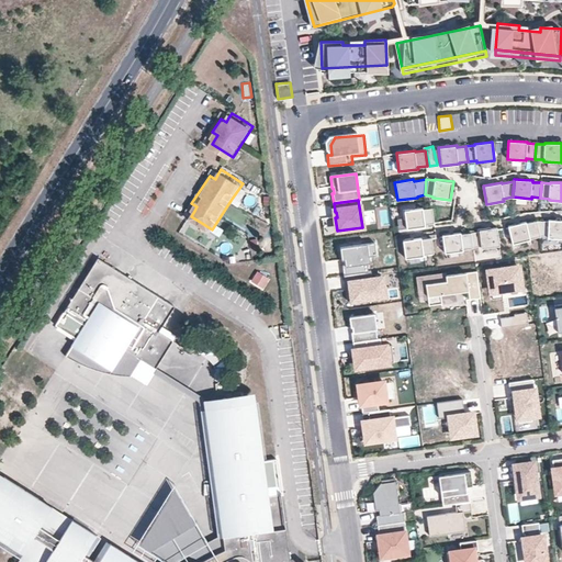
[(426,225),(435,224),(434,208),(424,209),(424,208),(405,210),(407,228),(427,226),(426,225)]
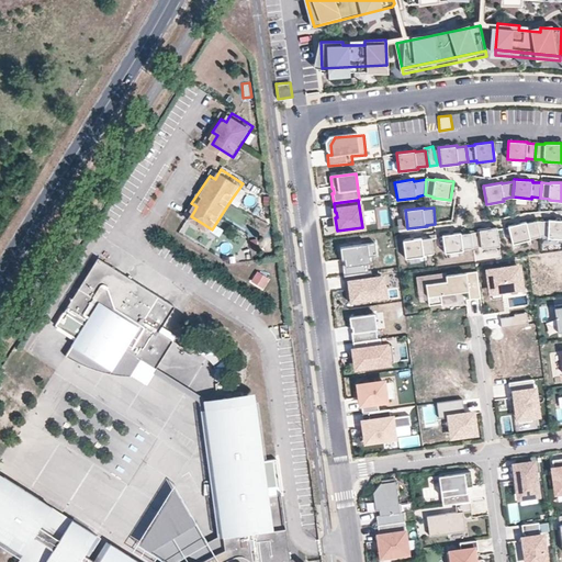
[(548,238),(561,238),(561,220),(549,220),(549,222),(537,221),(540,237),(549,237),(548,238)]
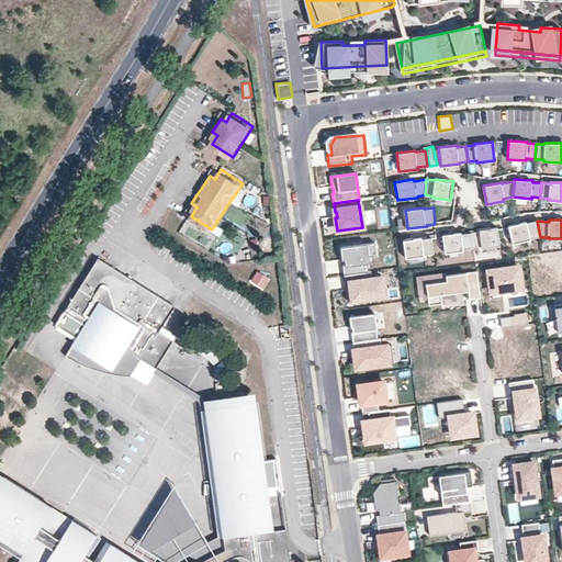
[(508,226),(513,245),(531,240),(530,238),(540,237),(537,221),(527,223),(527,222),(508,226)]
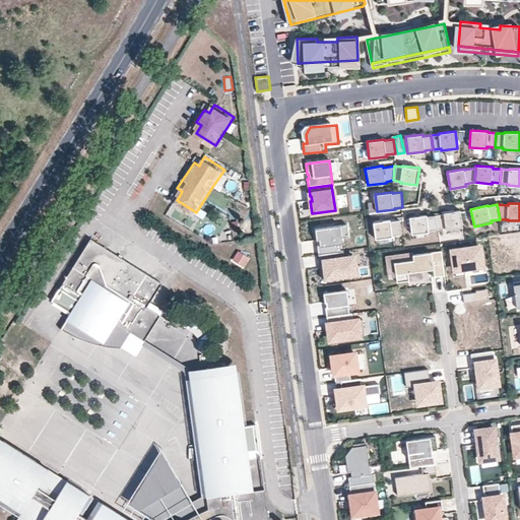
[(462,228),(460,210),(443,212),(444,214),(436,215),(437,229),(445,228),(446,230),(462,228)]
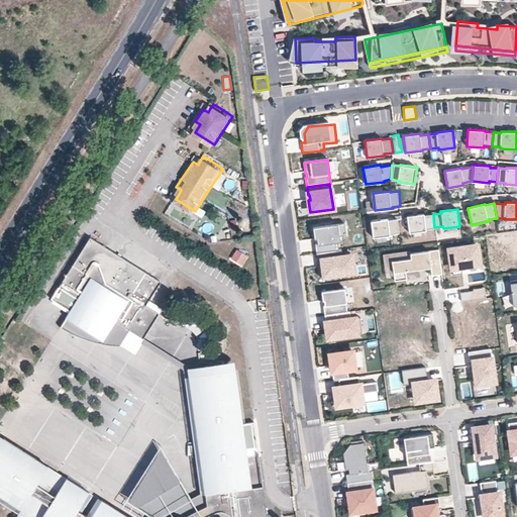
[(424,213),(408,215),(410,232),(426,230),(426,228),(434,227),(433,214),(424,214),(424,213)]
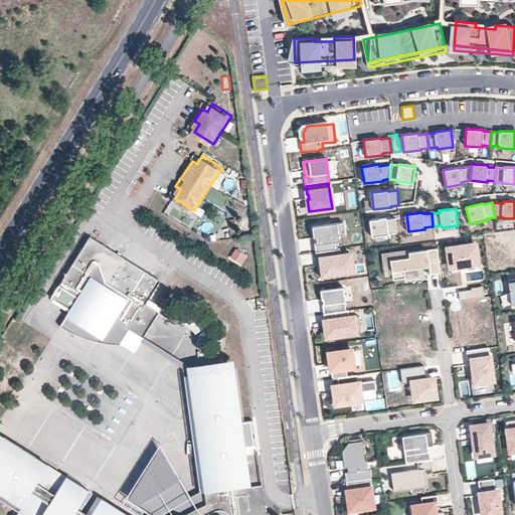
[(369,220),(371,237),(388,234),(388,233),(398,232),(396,217),(386,219),(386,217),(369,220)]
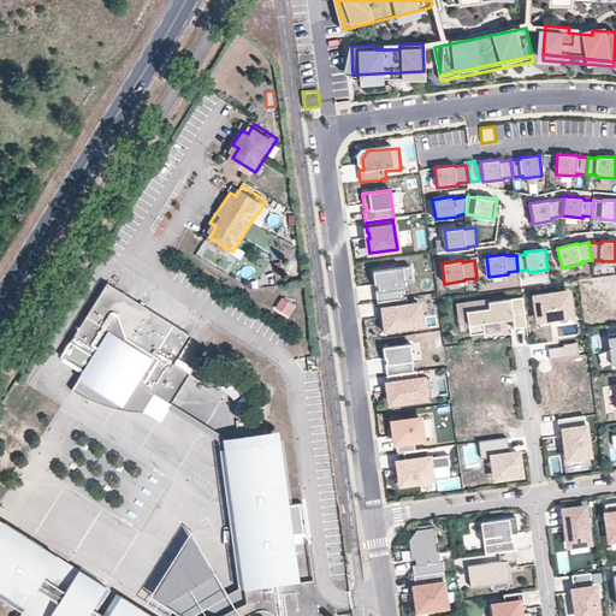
[(377,291),(378,302),(404,298),(403,289),(408,289),(407,282),(410,282),(408,267),(374,272),(375,285),(378,285),(379,290),(377,291)]
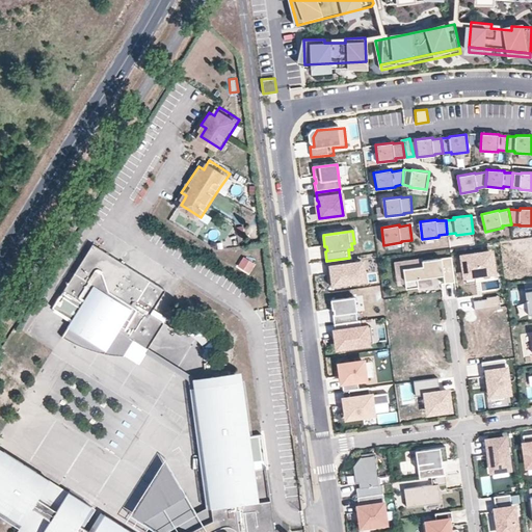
[(83,304),(64,334),(85,345),(107,350),(122,327),(136,338),(150,346),(166,321),(166,320),(154,312),(168,288),(97,241),(64,292),(83,304)]
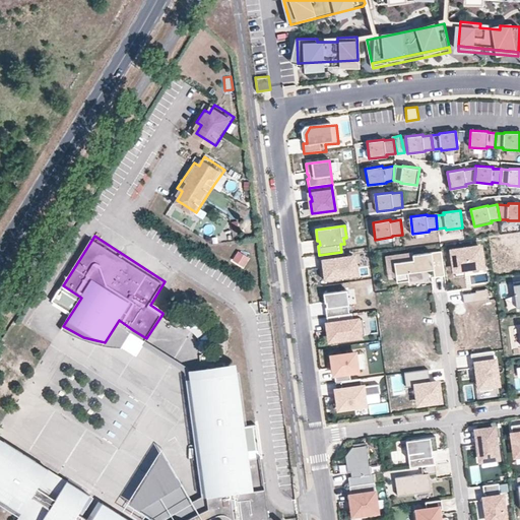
[(483,245),(449,250),(452,273),(468,271),(486,269),(483,245)]
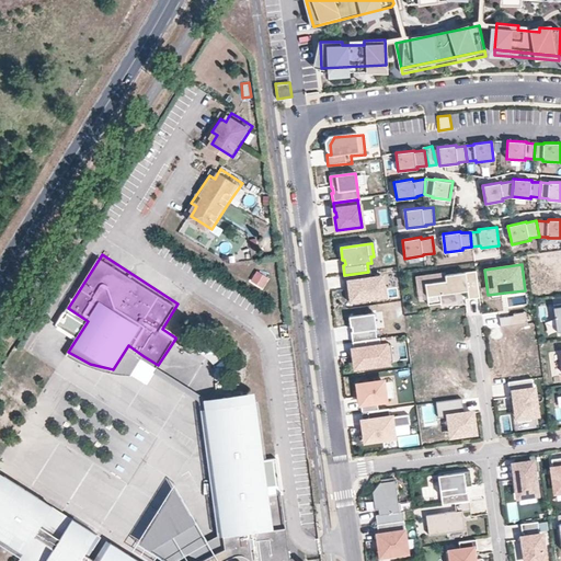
[(480,297),(477,271),(446,274),(447,279),(426,283),(428,305),(442,302),(441,294),(455,292),(455,289),(459,288),(462,288),(462,290),(468,289),(469,298),(480,297)]
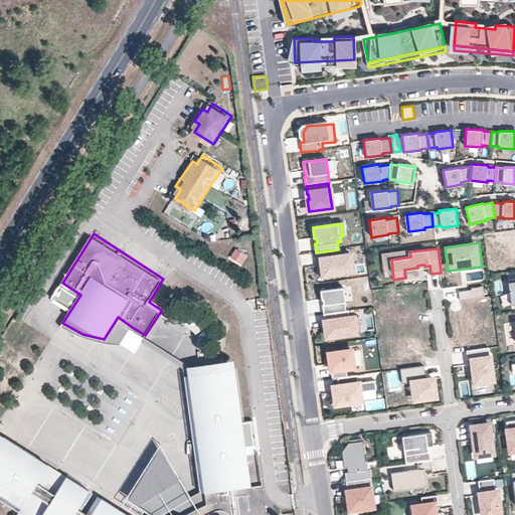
[(338,249),(316,252),(317,261),(322,261),(322,266),(317,266),(319,276),(352,272),(350,255),(342,258),(341,249),(338,249)]
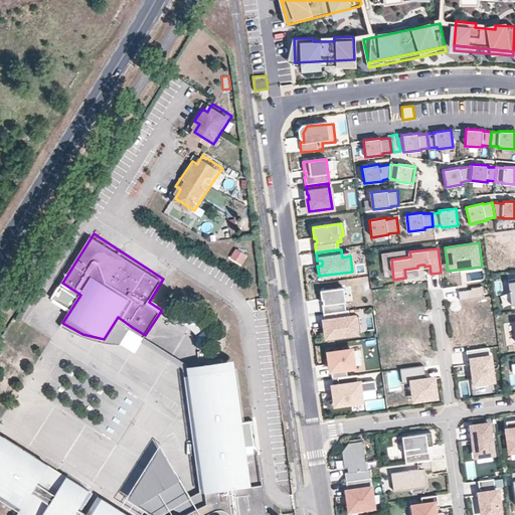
[(472,290),(459,292),(460,300),(484,297),(483,287),(471,289),(472,290)]
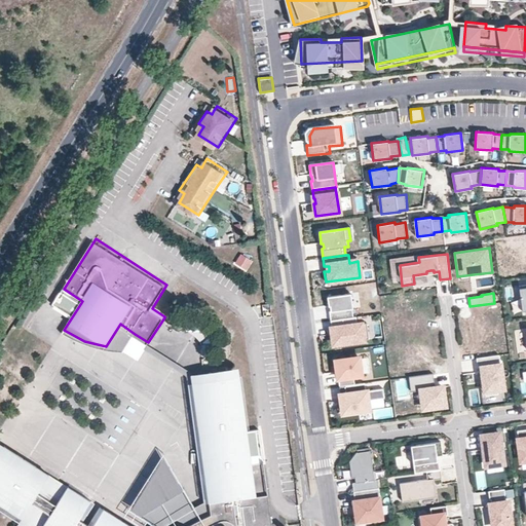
[(335,308),(336,325),(354,323),(353,310),(358,310),(357,295),(331,297),(332,309),(335,308)]
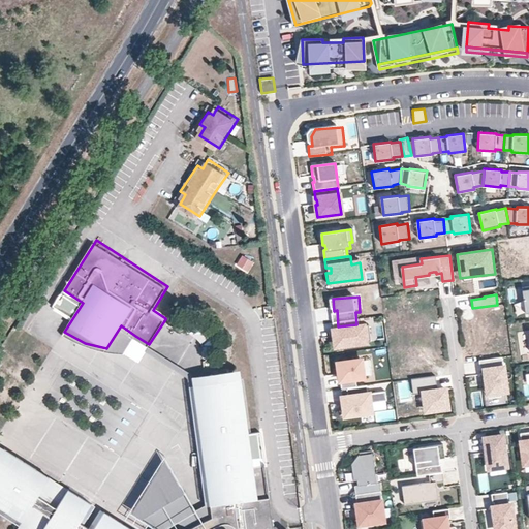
[(338,327),(334,327),(337,351),(373,346),(370,322),(356,324),(338,327)]
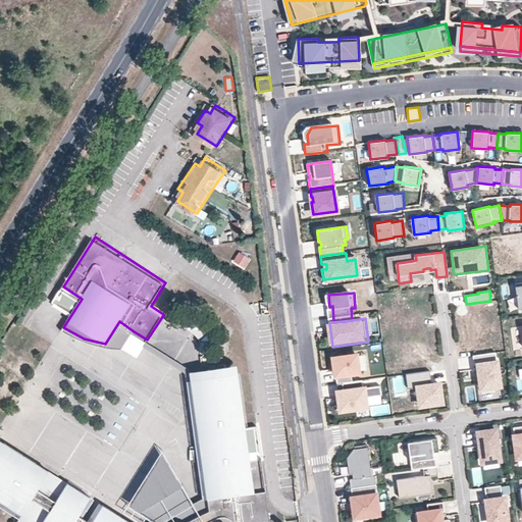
[(119,321),(105,344),(124,347),(132,335),(190,373),(206,504),(210,501),(194,370),(194,369),(147,340),(134,331),(119,321)]
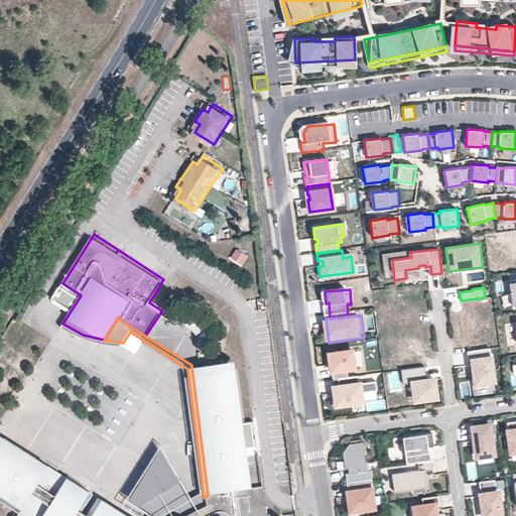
[(498,385),(494,356),(490,357),(489,349),(468,352),(469,359),(470,359),(472,373),(474,388),(498,385)]
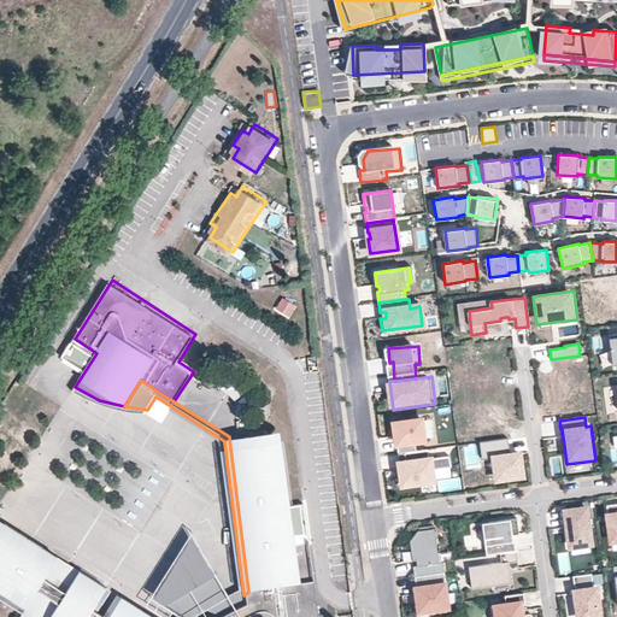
[(397,442),(398,453),(416,451),(415,441),(423,440),(422,419),(394,423),(395,436),(398,436),(398,442),(397,442)]
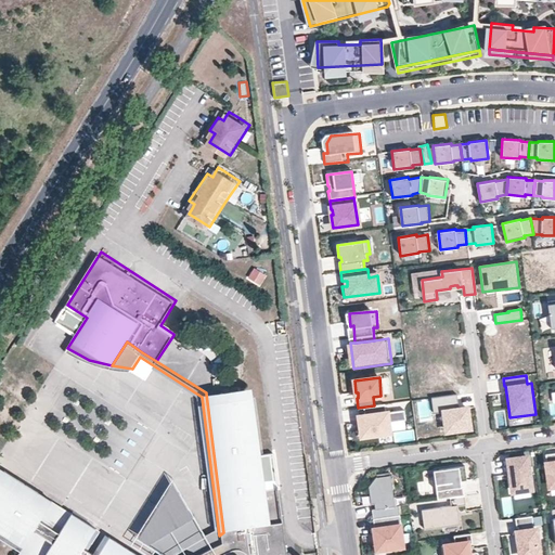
[(255,388),(206,394),(223,532),(219,536),(218,537),(215,538),(235,554),(245,554),(252,552),(253,554),(279,554),(288,551),(280,479),(267,480),(255,388)]
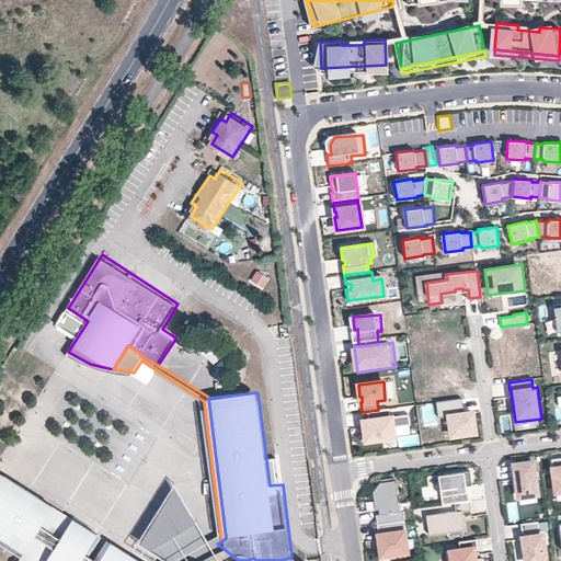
[(477,420),(476,412),(466,413),(464,397),(437,401),(439,416),(451,415),(454,437),(478,435),(477,420)]
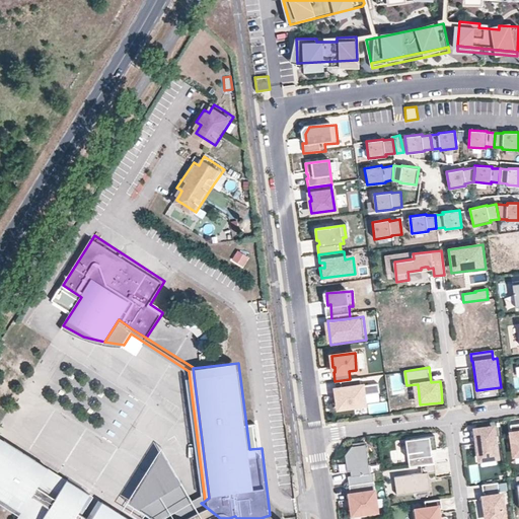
[(350,379),(335,381),(338,408),(364,404),(363,394),(380,392),(379,384),(362,386),(361,378),(350,379)]
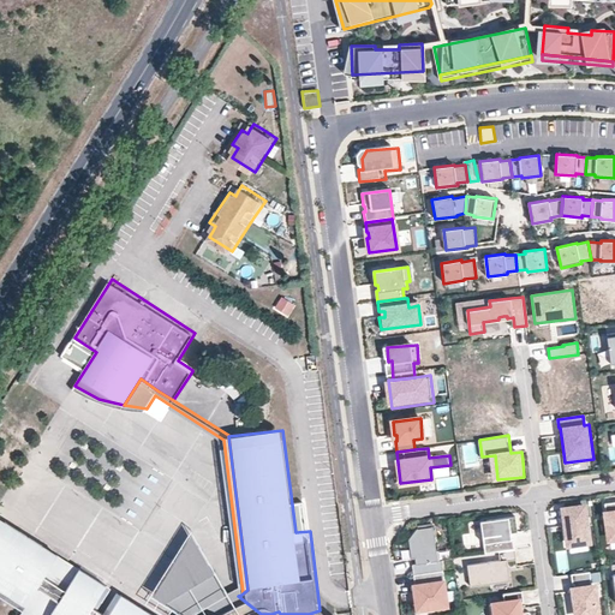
[(584,507),(563,509),(565,519),(566,519),(567,523),(567,526),(566,526),(568,545),(589,543),(584,507)]
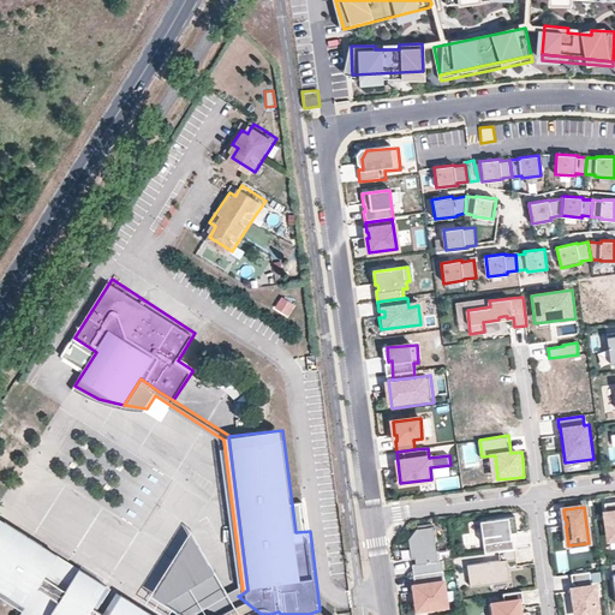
[(43,542),(7,518),(0,529),(0,584),(27,602),(41,580),(28,572),(33,565),(30,562),(43,542)]
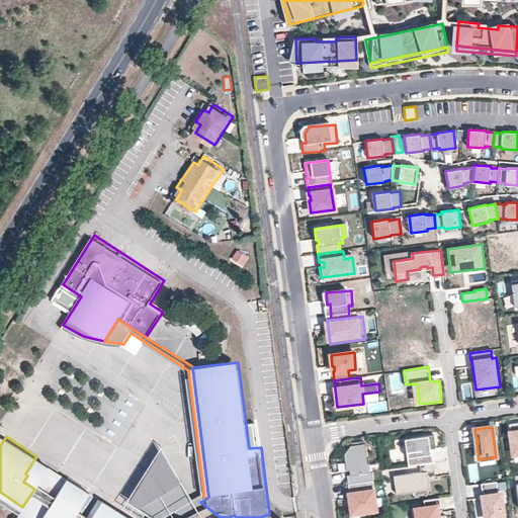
[(408,468),(421,466),(434,464),(433,455),(432,455),(431,453),(431,450),(436,449),(434,436),(409,439),(412,458),(407,458),(408,468)]
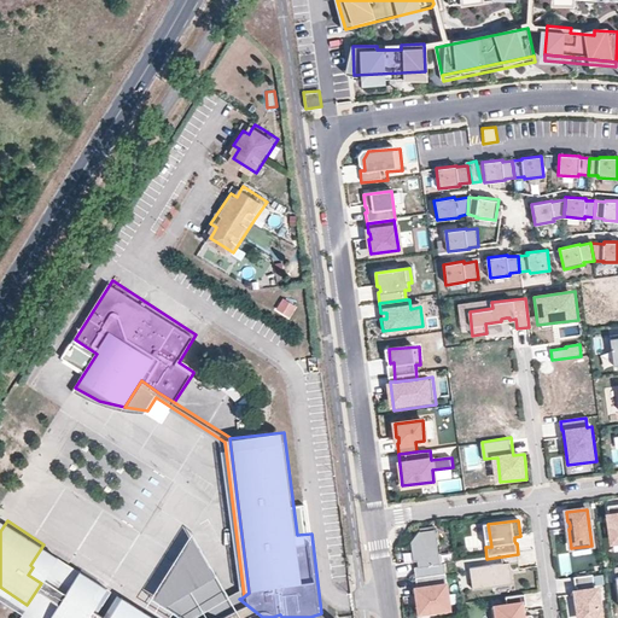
[(235,601),(194,529),(147,604),(168,617),(215,617),(222,612),(229,606),(235,601)]
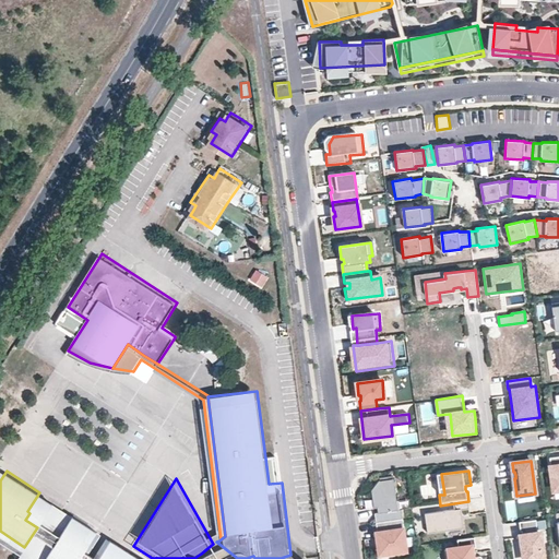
[(380,525),(406,521),(405,512),(402,512),(397,482),(382,484),(376,492),(378,510),(381,510),(382,515),(379,515),(380,525)]
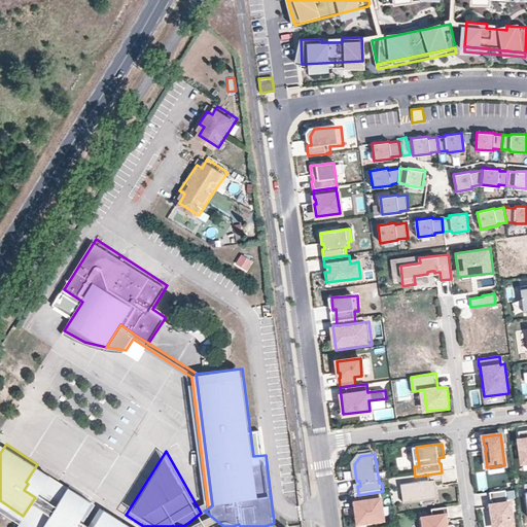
[(41,526),(69,485),(37,464),(26,482),(28,484),(24,490),(35,497),(23,516),(18,524),(22,526),(41,526)]
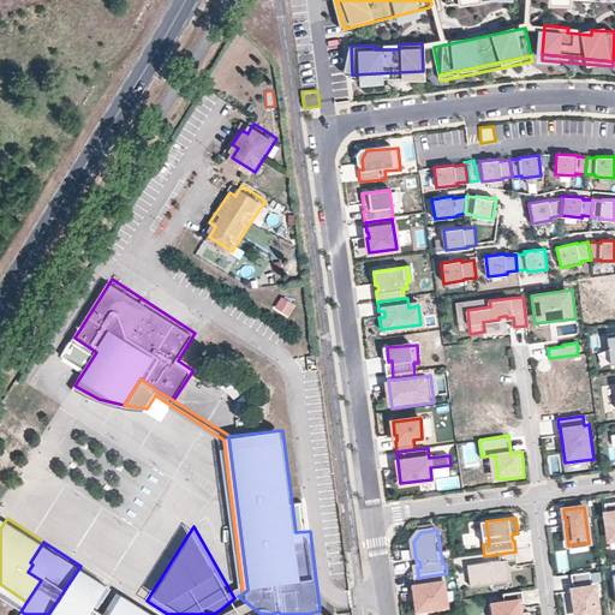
[(517,562),(515,551),(500,554),(501,562),(469,567),(472,589),(511,583),(509,567),(508,563),(517,562)]
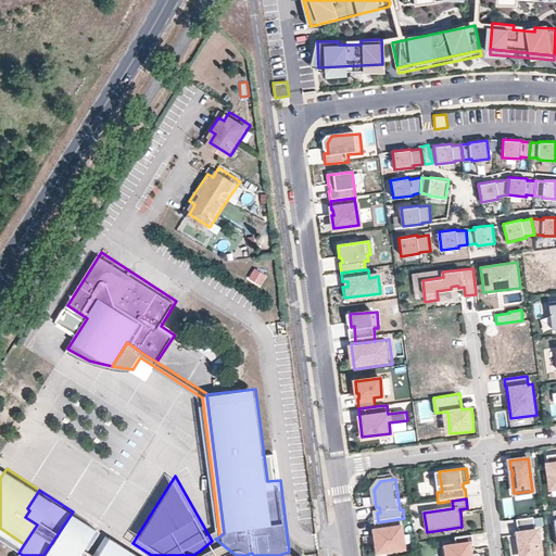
[(236,555),(215,539),(212,541),(206,545),(200,551),(193,555),(137,555),(138,554),(110,535),(98,555),(84,547),(97,528),(73,512),(43,555),(78,555),(80,554),(84,555),(236,555)]
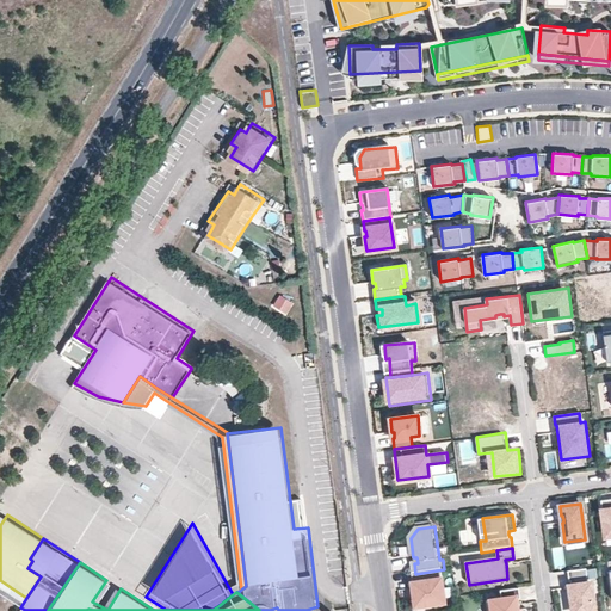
[(445,581),(444,569),(415,574),(417,584),(418,584),(419,590),(418,590),(420,606),(421,606),(423,610),(436,609),(436,604),(446,603),(443,581),(445,581)]
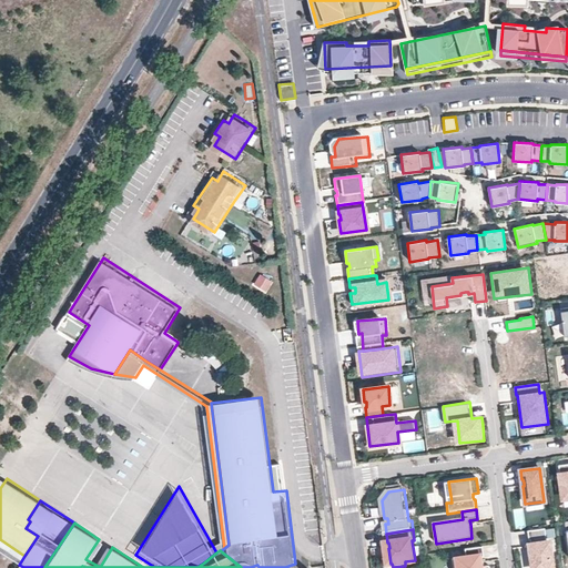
[(545,529),(528,531),(529,541),(530,541),(530,544),(531,546),(533,545),(534,550),(530,551),(533,567),(551,567),(549,543),(547,544),(545,529)]
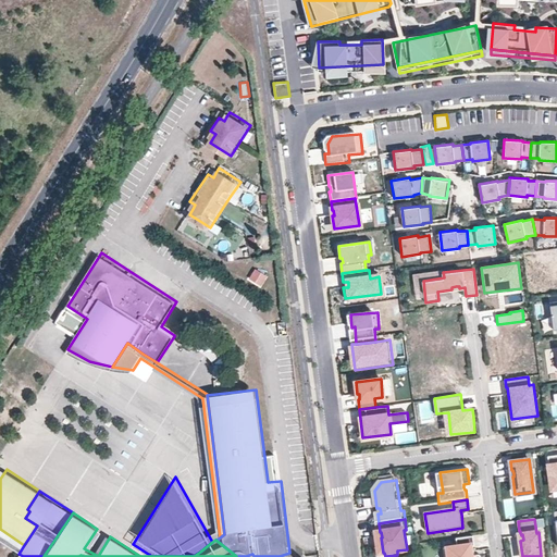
[(474,545),(473,536),(456,539),(457,546),(444,548),(445,556),(480,556),(480,555),(474,556),(471,556),(471,555),(470,553),(473,553),(473,546),(474,545)]
